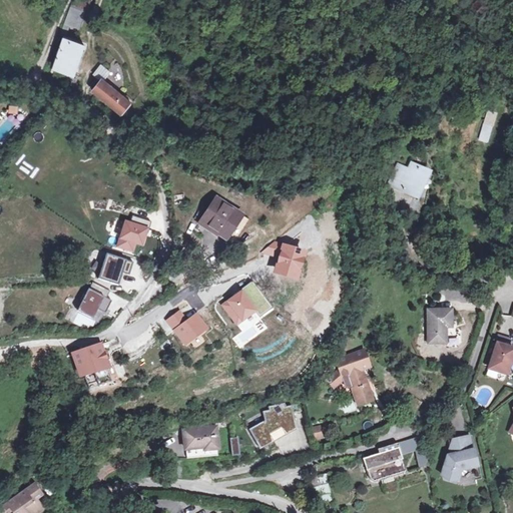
[(75,29),(84,5),(70,0),(58,30),(64,32),(66,25),(75,29)]
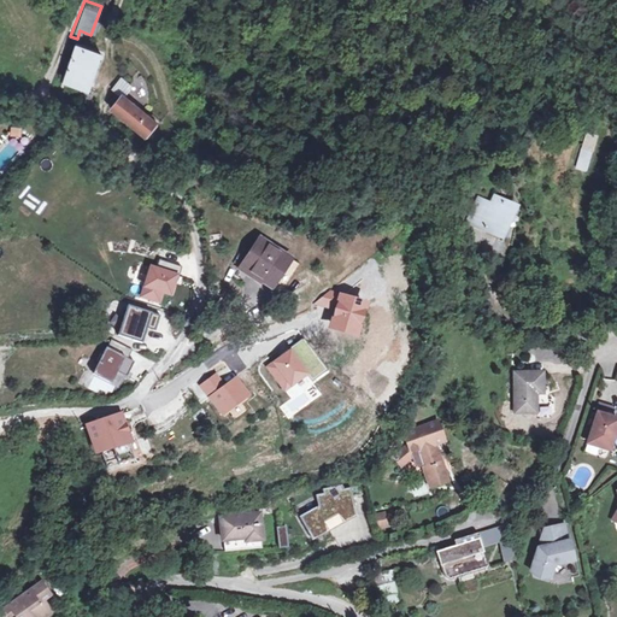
[(62,81),(84,88),(98,52),(75,43),(62,81)]
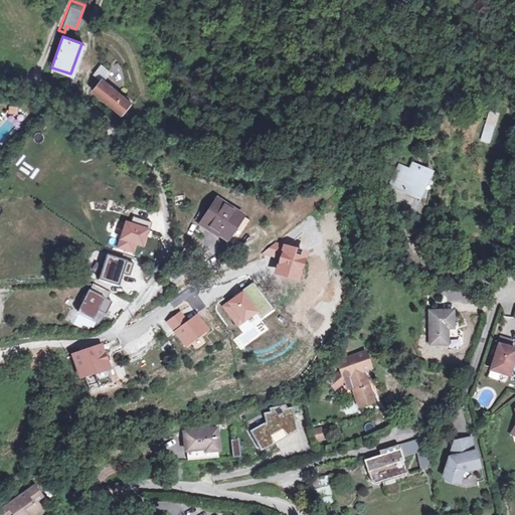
[(95,98),(97,95),(122,114),(131,103),(98,77),(90,90),(92,92),(90,95),(95,98)]
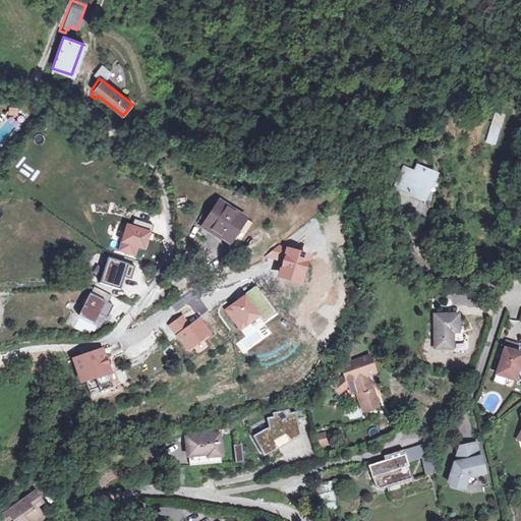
[(506,113),(495,110),(485,142),(496,146),(506,113)]
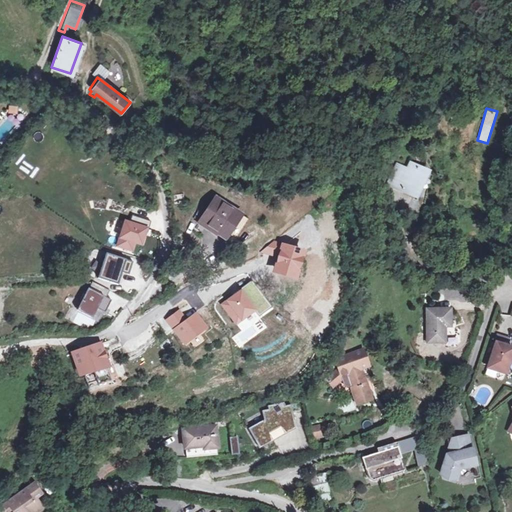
[(407,166),(397,162),(387,186),(419,199),(432,170),(409,160),(407,166)]
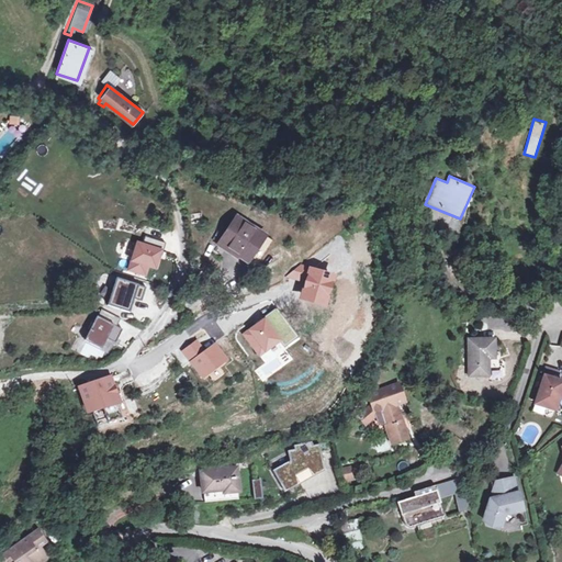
[(238,220),(217,248),(251,274),(273,245),(238,220)]
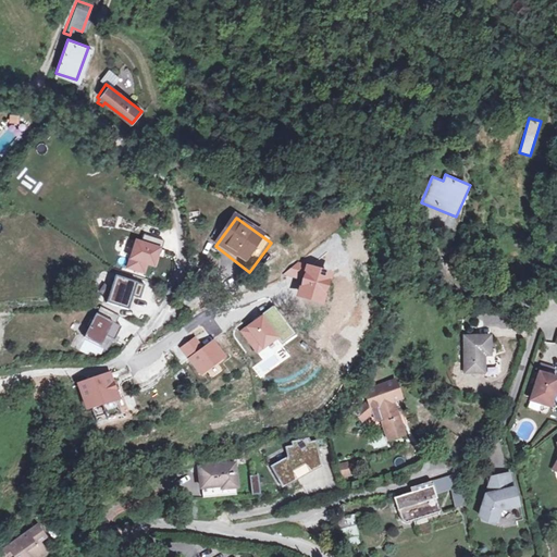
[(163,250),(137,242),(128,271),(147,276),(150,267),(157,269),(163,250)]
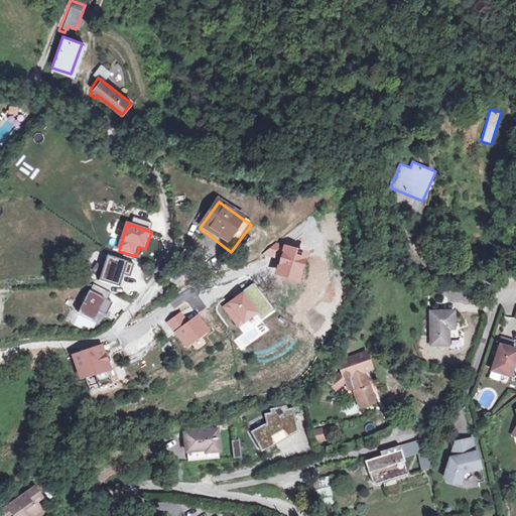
[(282,262),(287,247),(277,244),(262,256),(282,262)]
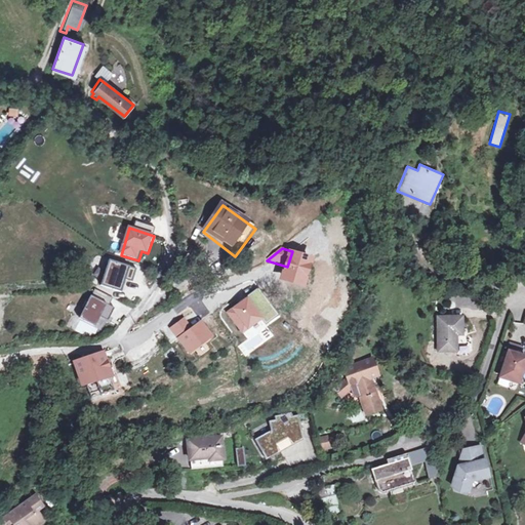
[(317,258),(292,251),(287,267),(282,281),(307,289),(317,258)]
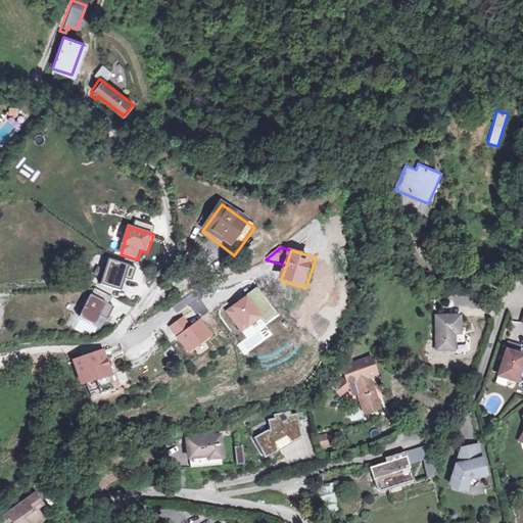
[(138,269),(109,259),(101,286),(121,291),(124,280),(134,283),(138,269)]
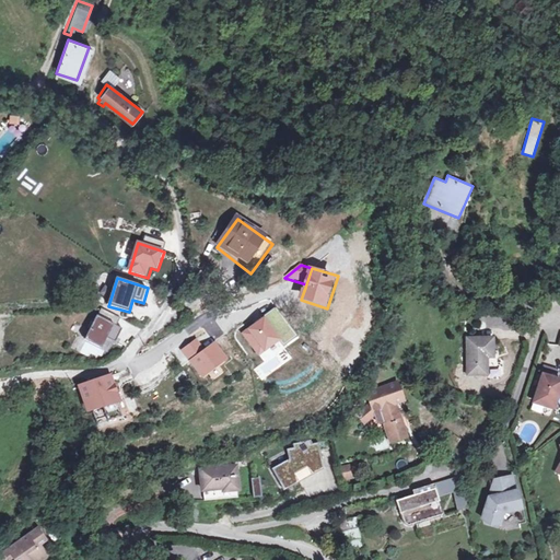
[(277,310),(264,319),(282,343),(287,349),(299,339),(277,310)]
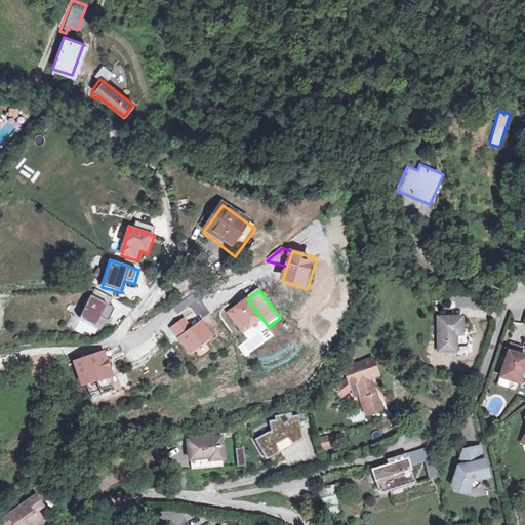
[(115,311),(92,298),(80,322),(96,330),(103,319),(109,323),(115,311)]
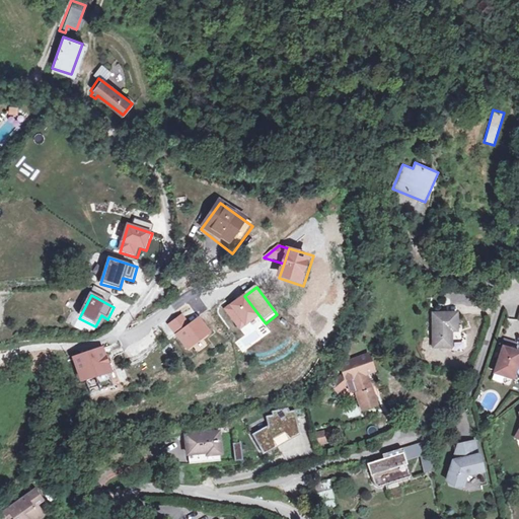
[(453,344),(452,322),(458,322),(457,295),(432,295),(431,344),(453,344)]
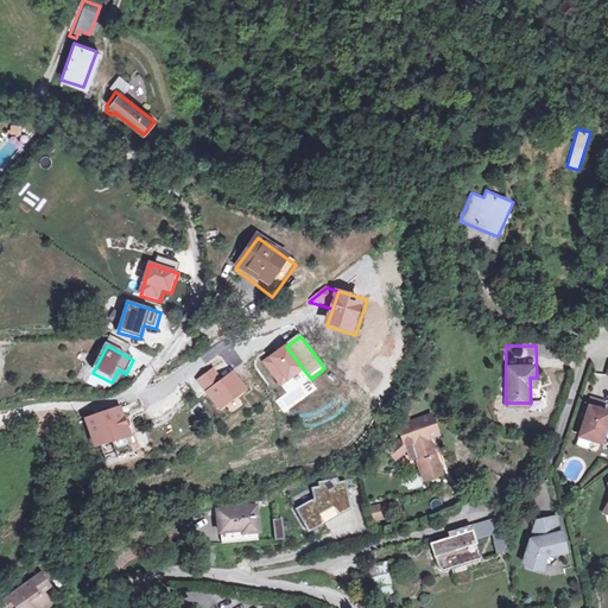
[(306,373),(286,347),(264,365),(283,391),(306,373)]
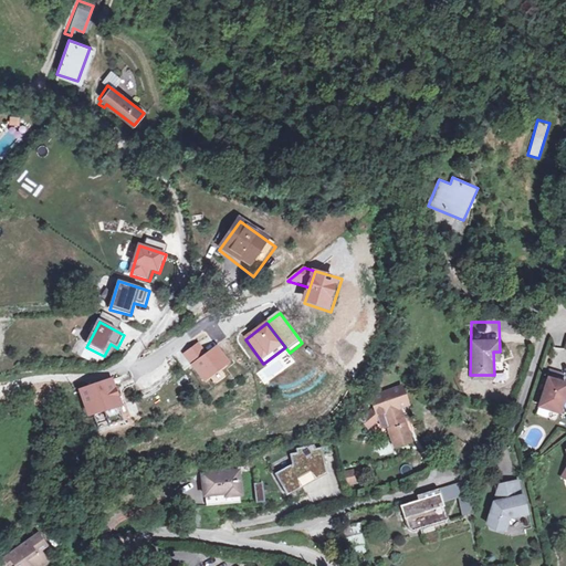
[(200,345),(185,356),(191,366),(207,355),(200,345)]
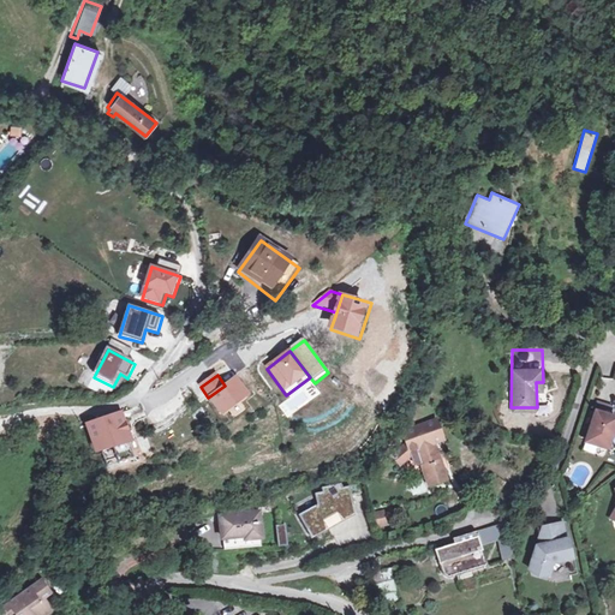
[(237,377),(225,386),(208,398),(222,418),(251,398),(237,377)]
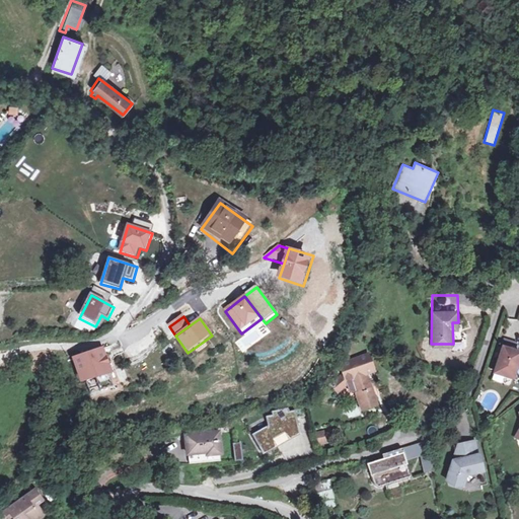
[(518,342),(511,340),(502,372),(518,377),(518,342)]
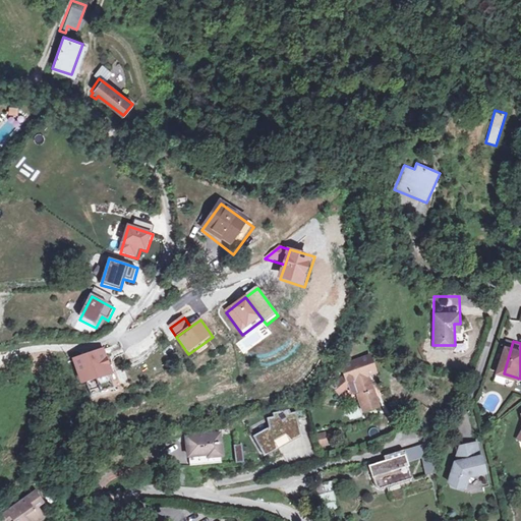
[(84,381),(106,371),(109,370),(100,347),(73,356),(81,382),(84,381)]
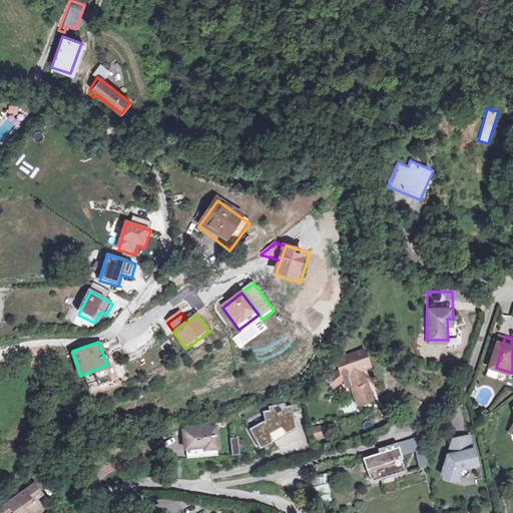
[(345,376),(351,385),(357,382),(371,404),(386,395),(374,374),(380,369),(368,350),(365,349),(342,363),(348,374),(345,376)]
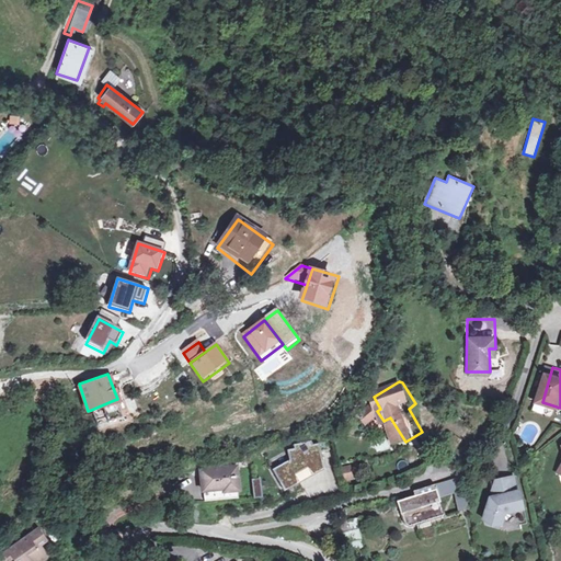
[(114,400),(91,410),(98,423),(118,413),(114,400)]
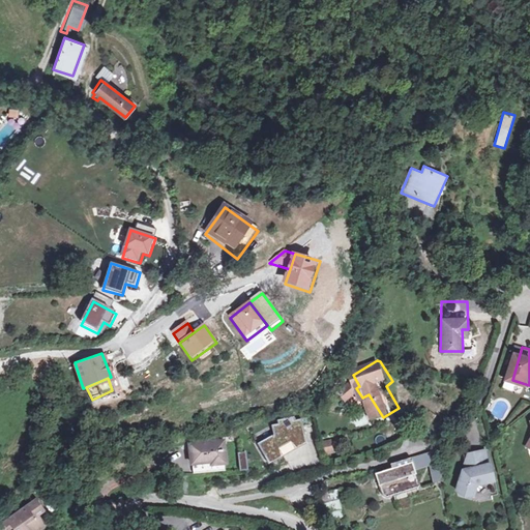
[(362,398),(356,388),(346,401),(354,407),(362,398)]
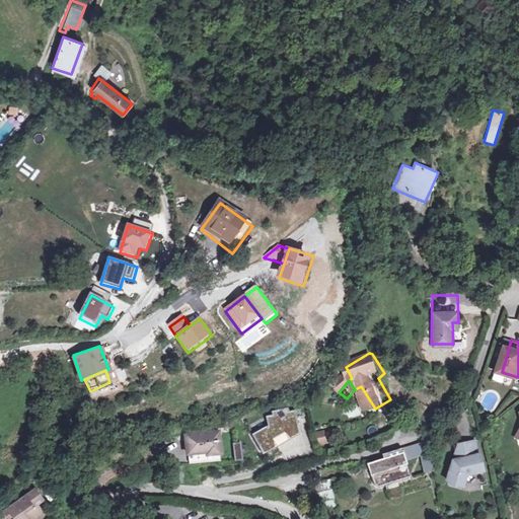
[(435,390),(427,403),(439,410),(446,397),(435,390)]
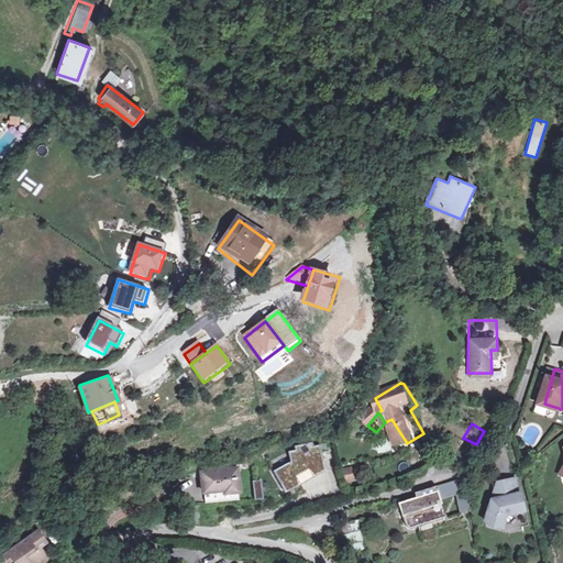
[(283,494),(323,472),(319,445),(312,448),(311,443),(294,448),(295,452),(287,453),(289,462),(272,472),(283,494)]
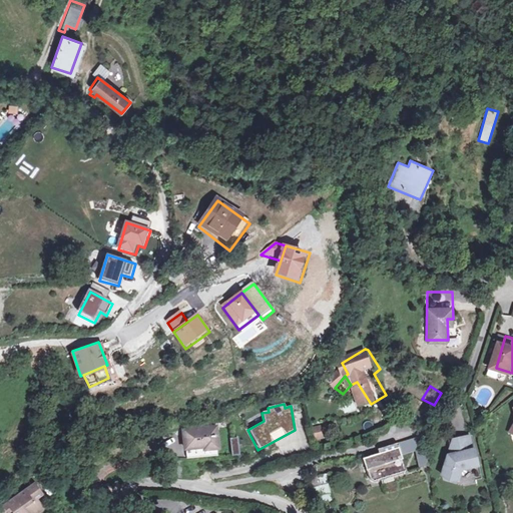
[(316,440),(325,437),(319,424),(311,427),(316,440)]
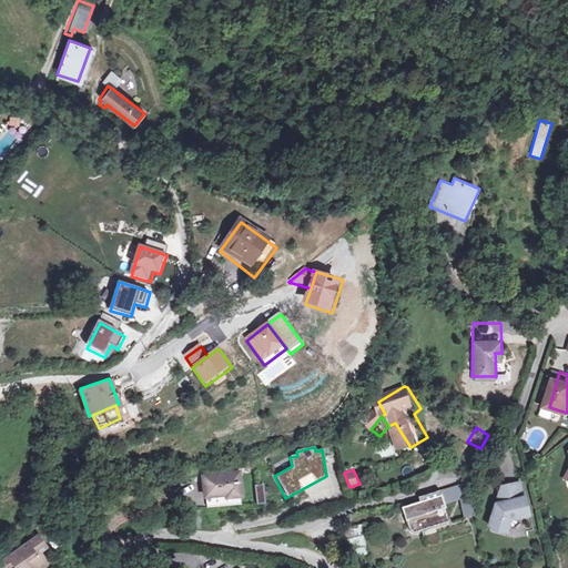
[(241,499),(240,473),(200,475),(203,500),(223,497),(223,500),(241,499)]
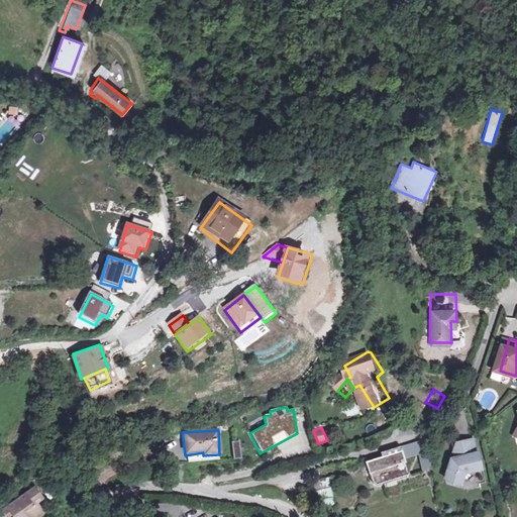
[(238,439),(230,440),(233,457),(240,456),(238,439)]
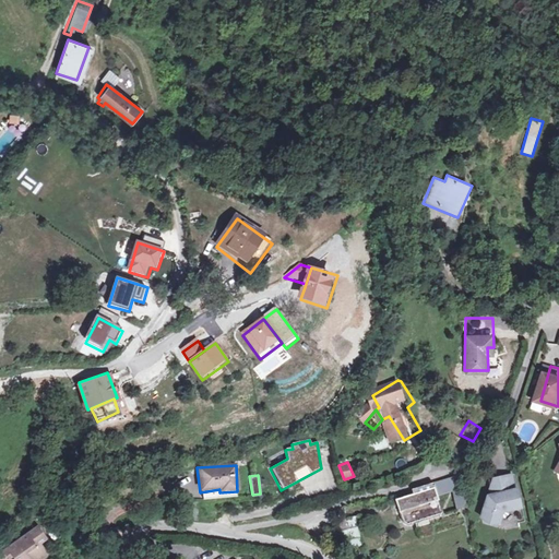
[(439,494),(453,488),(459,508),(471,506),(461,475),(437,483),(438,488),(400,499),(407,524),(444,512),(439,494)]
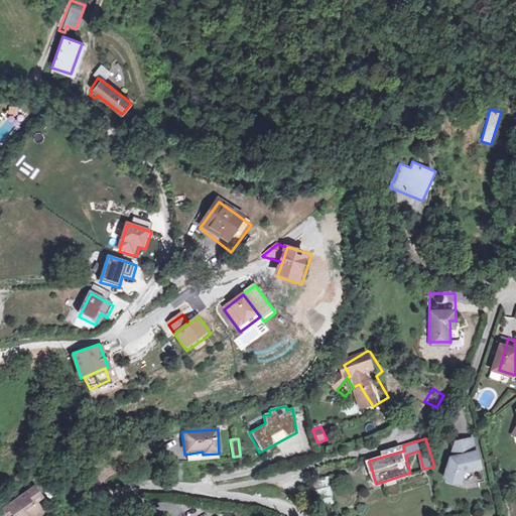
[(458,459),(454,460),(449,479),(466,483),(467,477),(471,477),(473,475),(473,471),(483,468),(473,438),(462,442),(466,456),(458,459)]
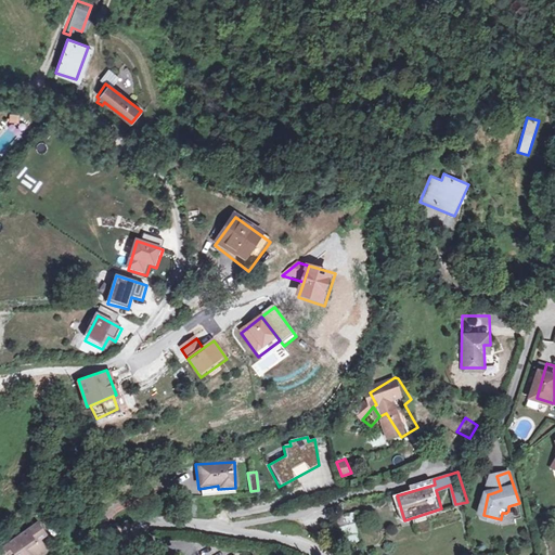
[(497,476),(488,478),(492,493),(501,490),(497,476)]
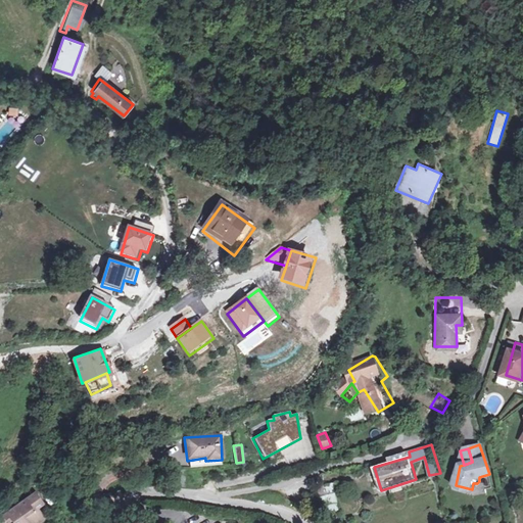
[(171,452),(171,466),(186,465),(185,450),(171,452)]
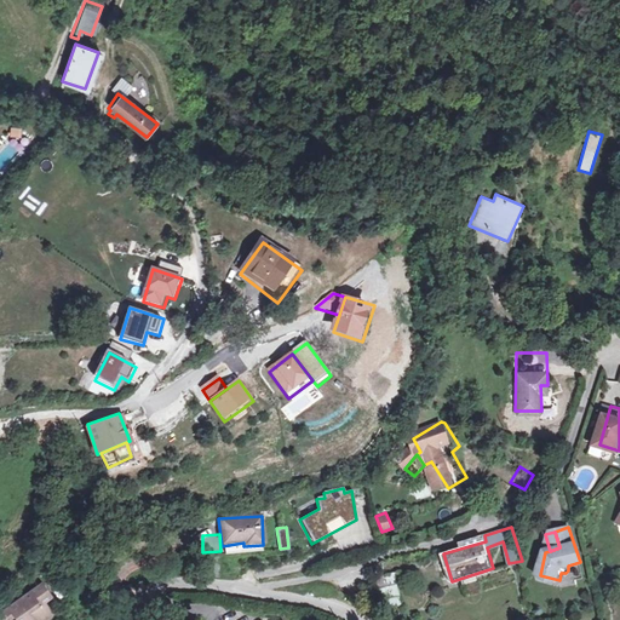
[(392,619),(405,619),(407,619),(394,572),(377,577),(385,614),(391,613),(392,619)]
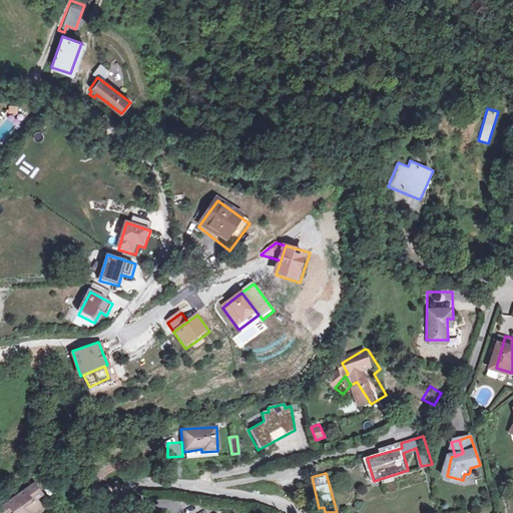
[(15,510),(17,512),(29,512),(35,512),(44,507),(36,496),(42,492),(34,480),(4,502),(9,508),(15,504),(18,508),(15,510)]
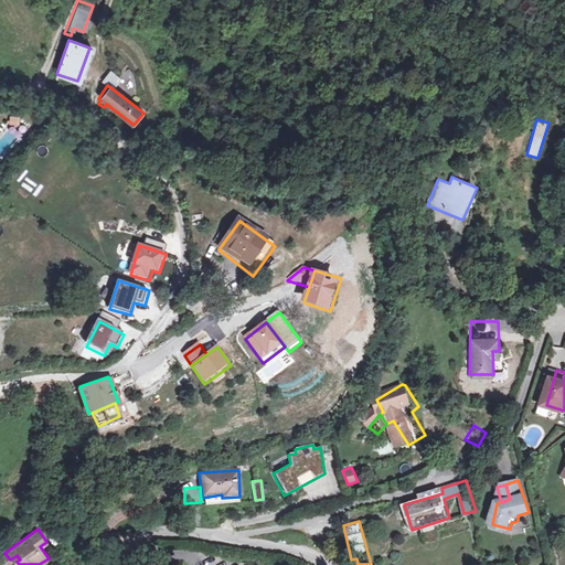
[(436,529),(425,532),(429,542),(439,540),(436,529)]
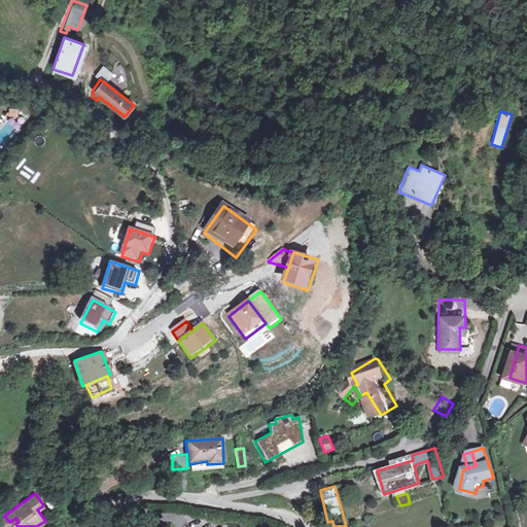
All buildings are outlined.
